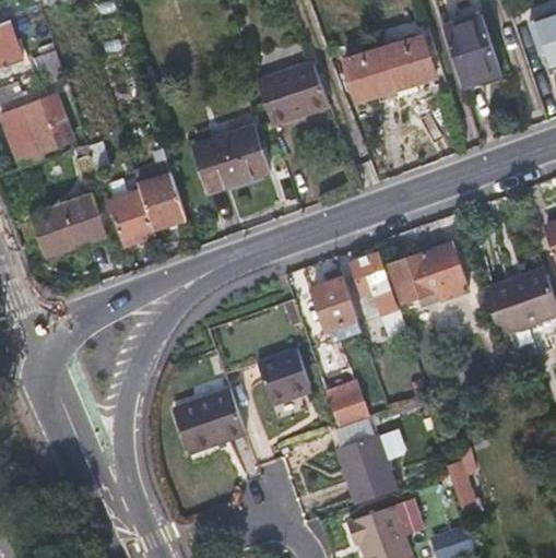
[(39,0),(43,9),(68,0),(39,0)]
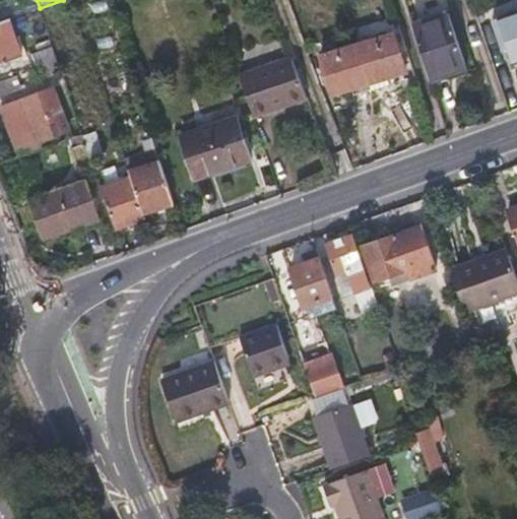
[(516,11),(495,19),(502,43),(510,66),(516,63),(516,11)]
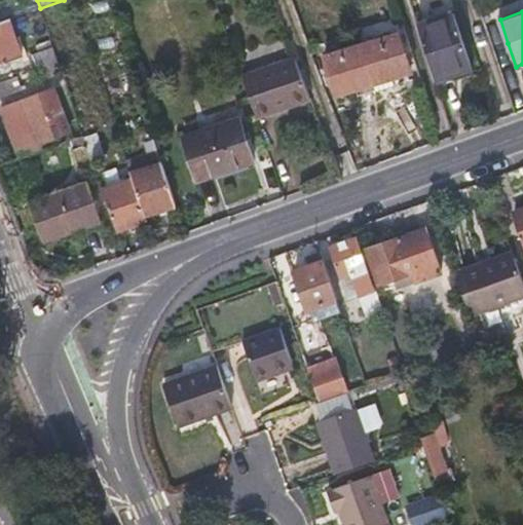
[(432,86),(453,78),(450,72),(467,66),(449,15),(413,27),(432,86)]
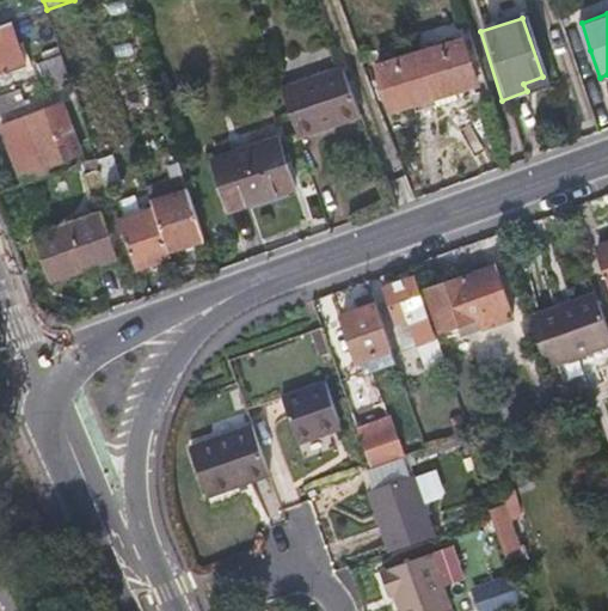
[(0,75),(18,69),(2,25),(0,26),(0,75)]
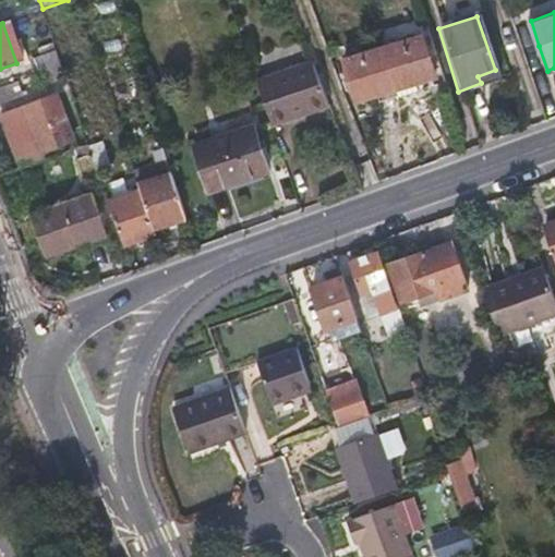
[(430,79),(418,39),(379,52),(391,92),(430,79)]
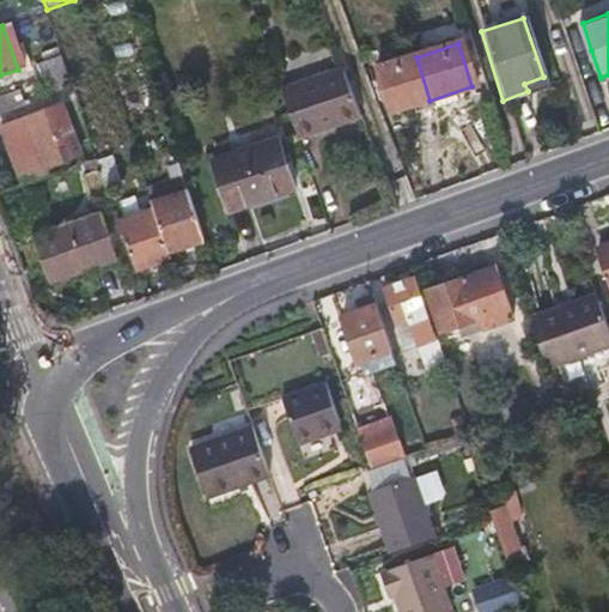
[(31,67),(36,83),(61,74),(53,49),(35,55),(37,65),(31,67)]
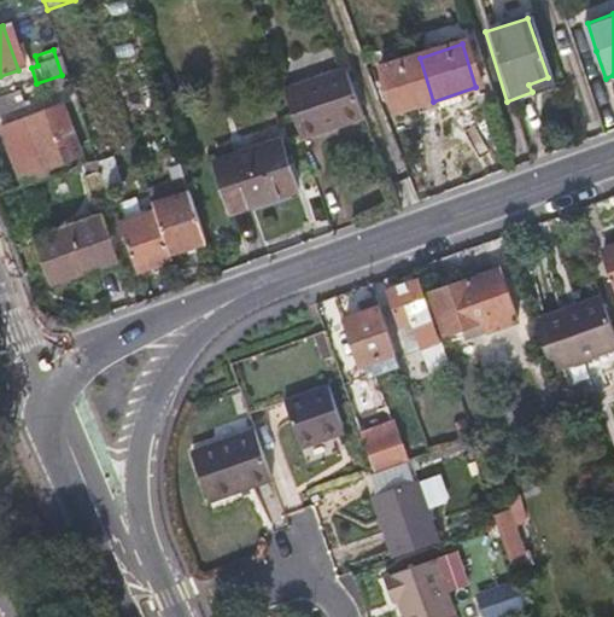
[(433,102),(420,58),(378,73),(391,116),(433,102)]
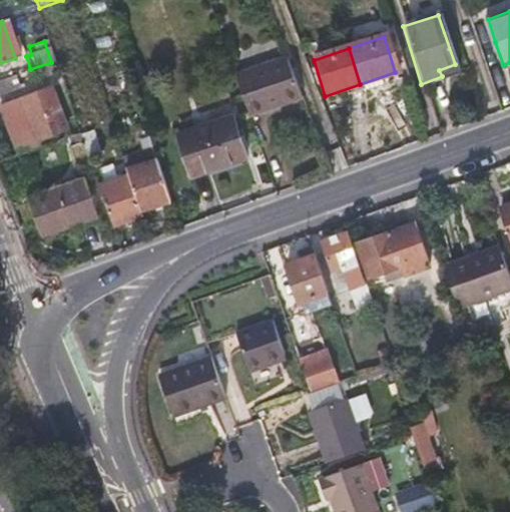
[(51,62),(30,69),(34,79),(54,72),(51,62)]
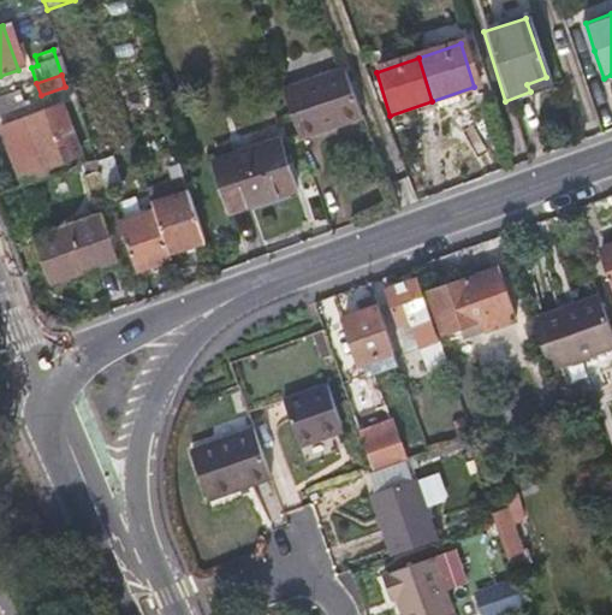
[(296,146),(357,124),(339,76),(279,96),(296,146)]
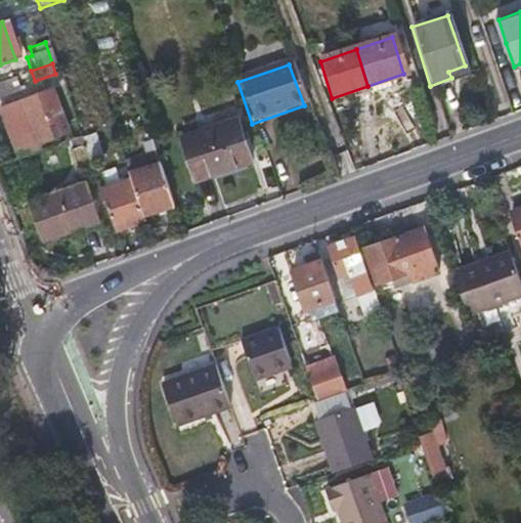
[(467,73),(465,66),(448,72),(451,78),(467,73)]
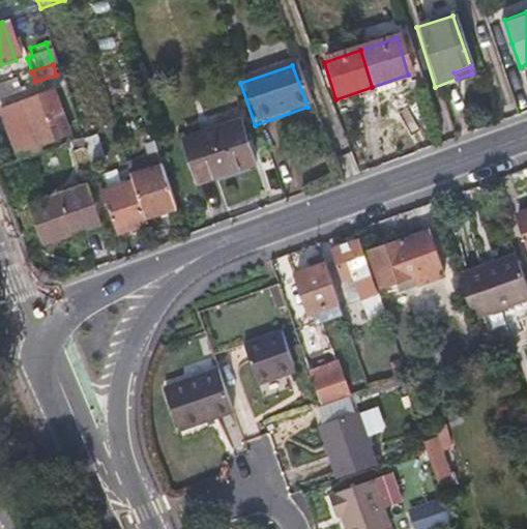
[(0,98),(15,92),(10,79),(0,82),(0,98)]
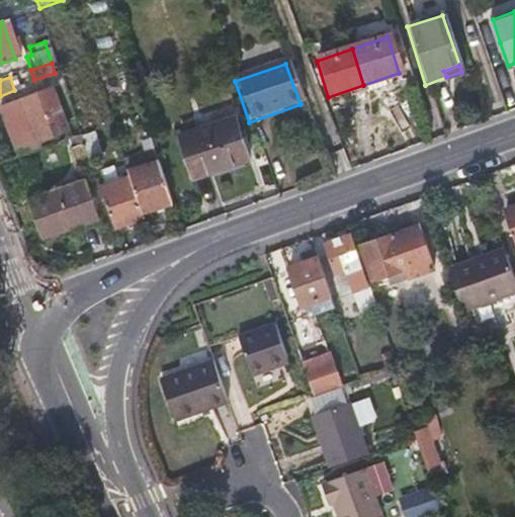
[(33,145),(61,136),(47,91),(18,100),(33,145)]
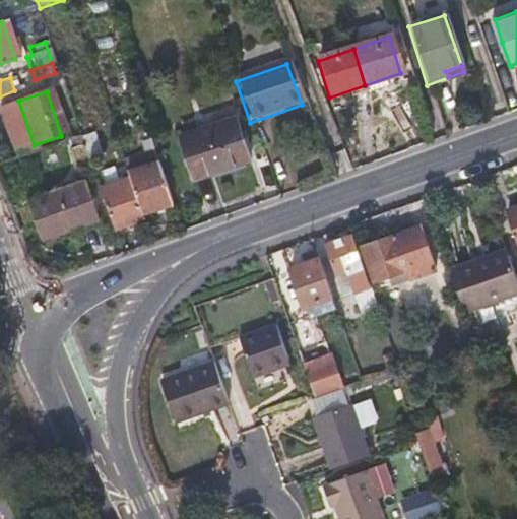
[(191,182),(244,164),(231,124),(177,141),(191,182)]
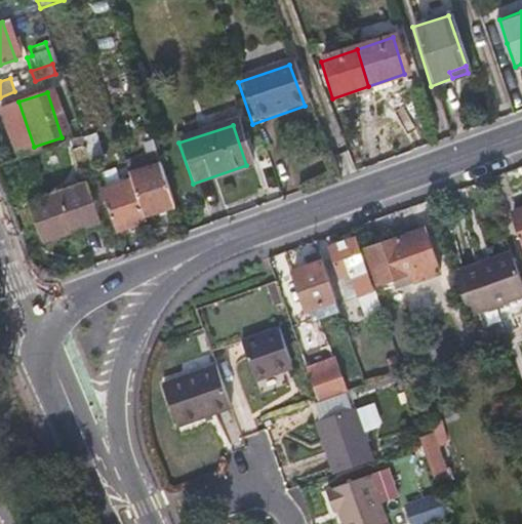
[(81,146),(67,150),(75,174),(89,169),(81,146)]
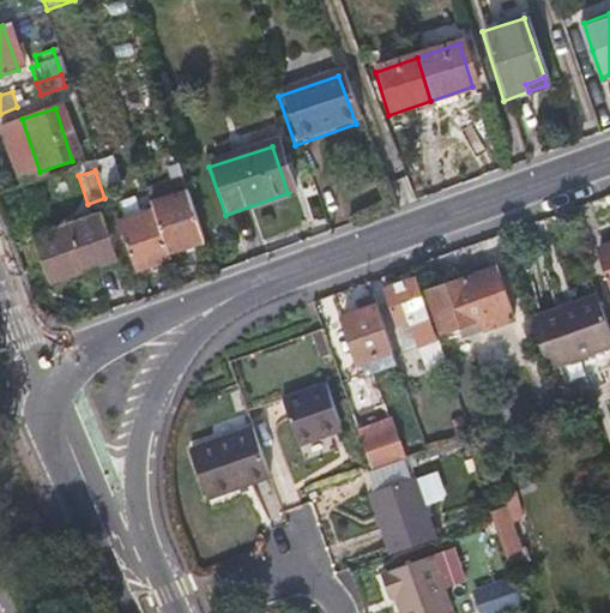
[(145,208),(148,214),(162,256),(181,250),(199,244),(182,194),(145,208)]
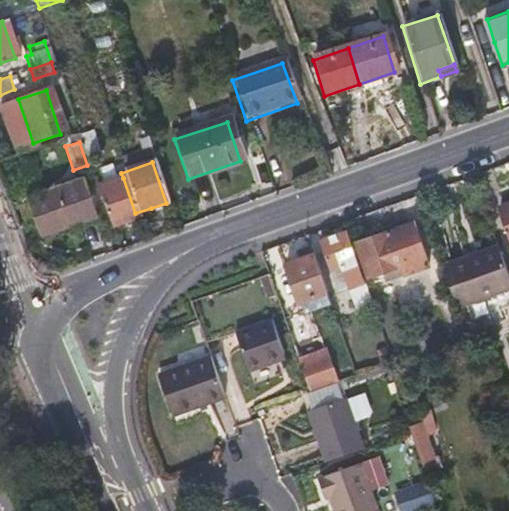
[(135,213),(123,178),(95,188),(109,228),(137,219),(135,213)]
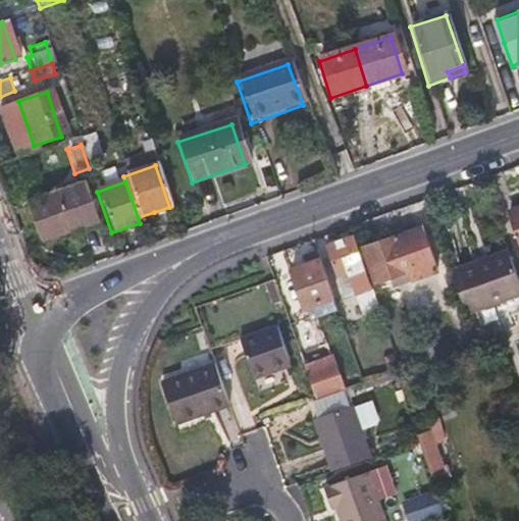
[(41,241),(95,222),(82,186),(29,205),(41,241)]
